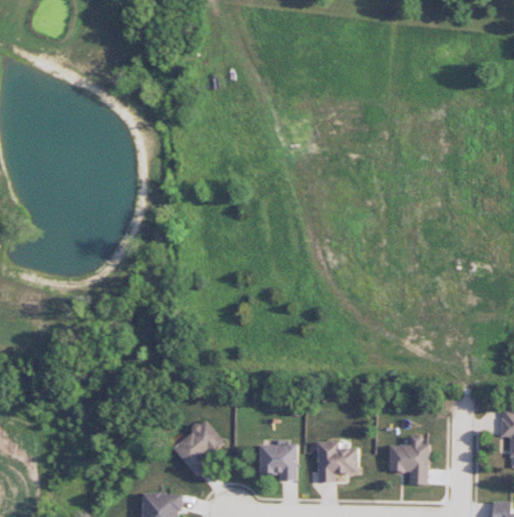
[(513,411),(503,412),(502,468),(513,468),(513,411)]
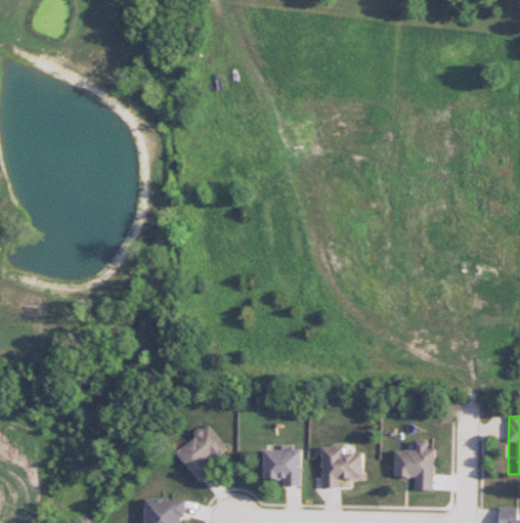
[(228,450),(211,425),(176,449),(201,484),(217,473),(211,463),(228,450)]
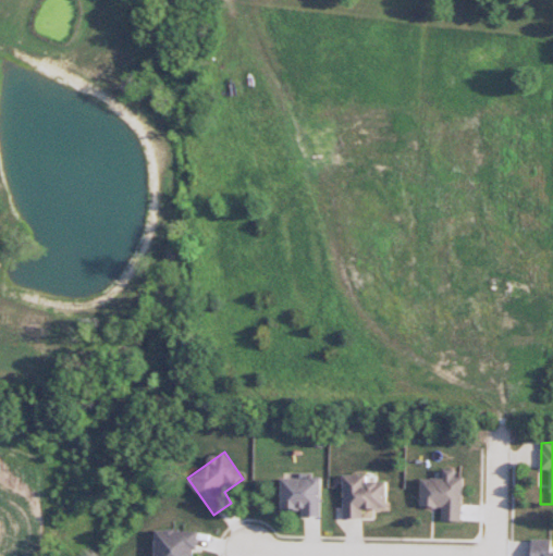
[(342,519),(370,519),(370,509),(388,509),(388,482),(369,482),(369,477),(342,477),(342,519)]
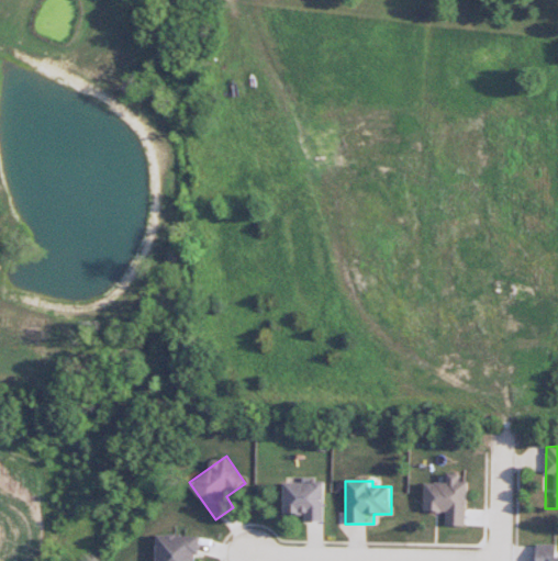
[(468,481),(423,481),(422,515),(437,515),(437,526),(467,526),(468,481)]
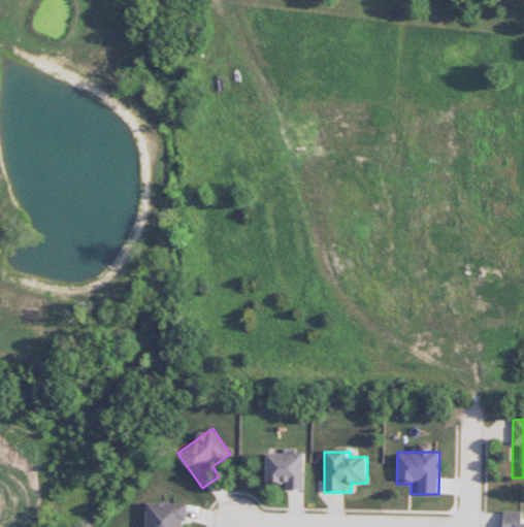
[(306,489),(306,454),(268,453),(267,489),(306,489)]
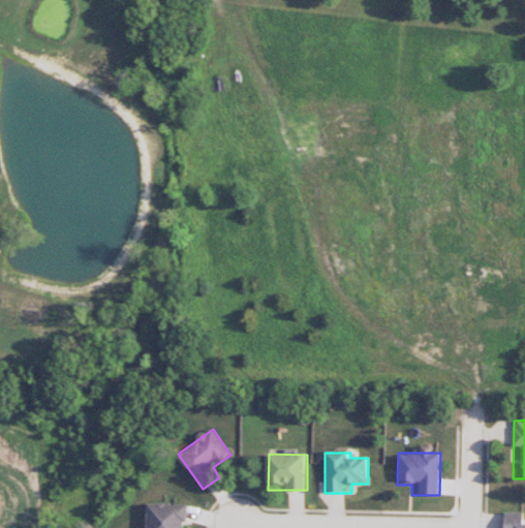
[(186,527),(187,504),(148,504),(148,527),(186,527)]
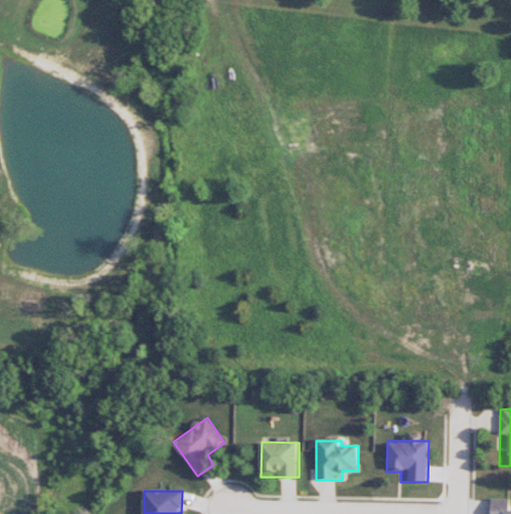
[(510,513),(510,499),(491,499),(491,513),(510,513)]
